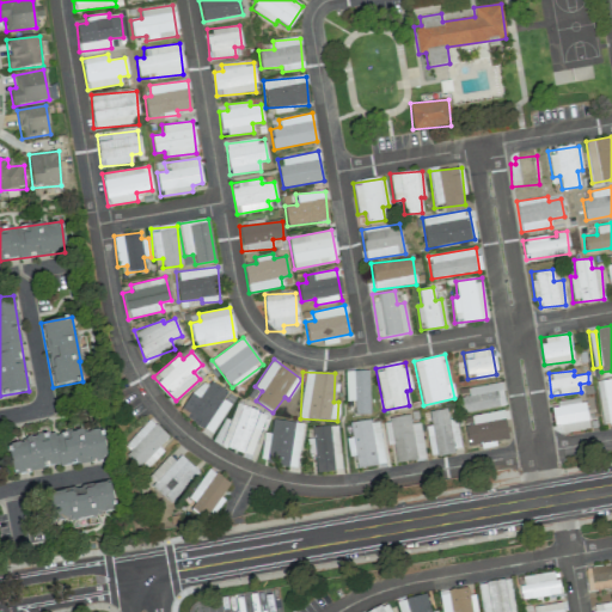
[(346,372),(346,412),(368,412),(367,372),(346,372)]
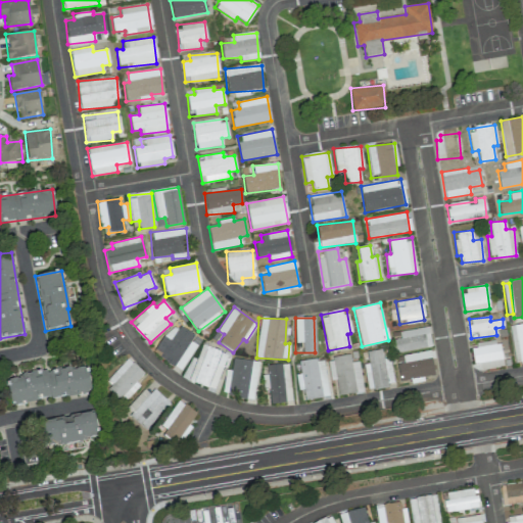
[(160,360),(182,371),(195,344),(190,341),(193,334),(170,323),(156,349),(163,353),(160,360)]
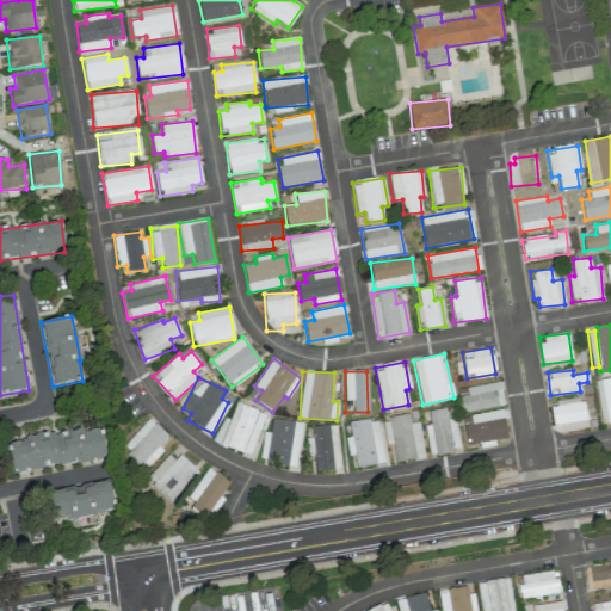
[(468,395),(460,397),(462,412),(504,405),(499,382),(466,388),(468,395)]
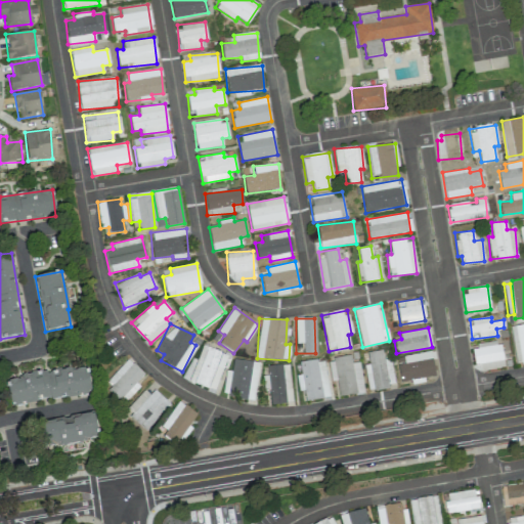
[(504,367),(500,343),(473,345),(475,370),(504,367)]
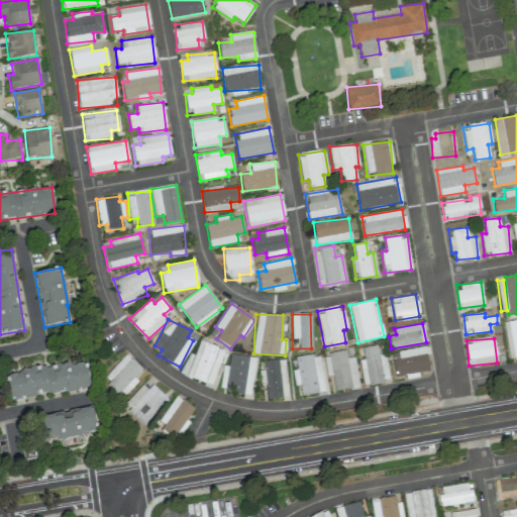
[(225,350),(199,340),(186,376),(211,386),(225,350)]
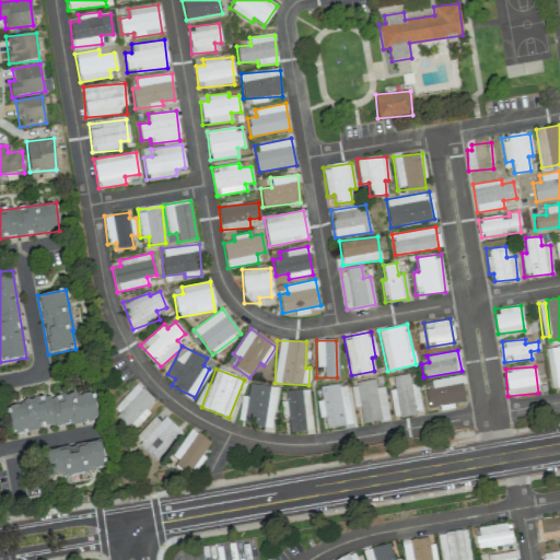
[(422,412),(418,383),(410,384),(408,374),(392,376),(393,389),(389,389),(393,417),(422,412)]
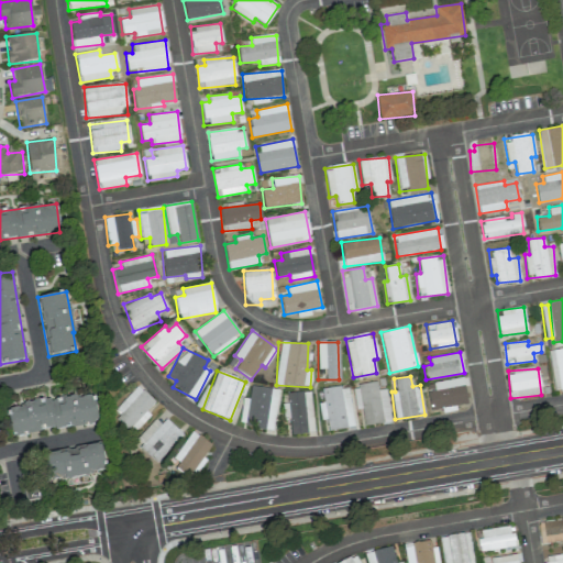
[(465,407),(461,381),(434,385),(438,411),(465,407)]
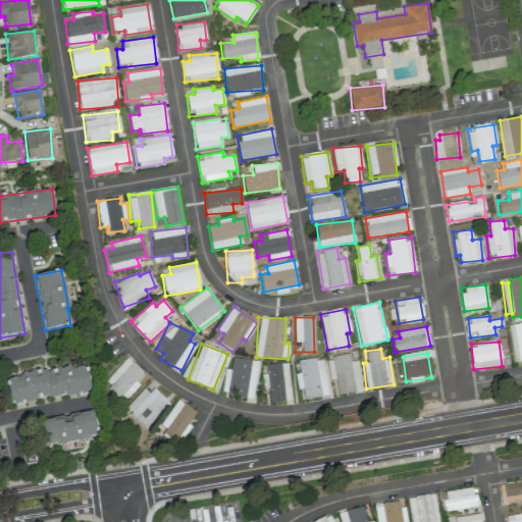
[(358,361),(350,362),(349,355),(327,358),(330,379),(334,378),(337,395),(362,392),(358,361)]
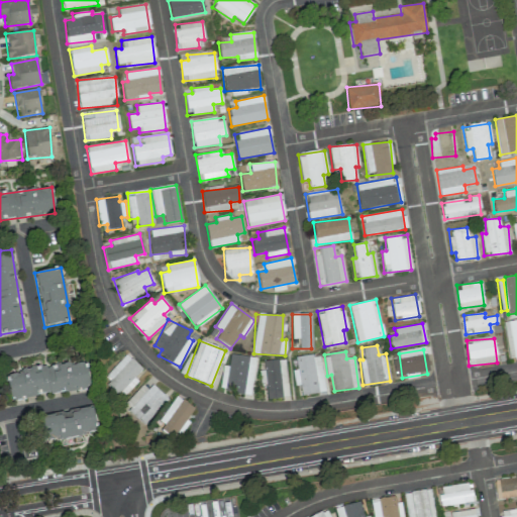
[(137,381),(134,378),(142,369),(125,353),(103,380),(123,397),(137,381)]
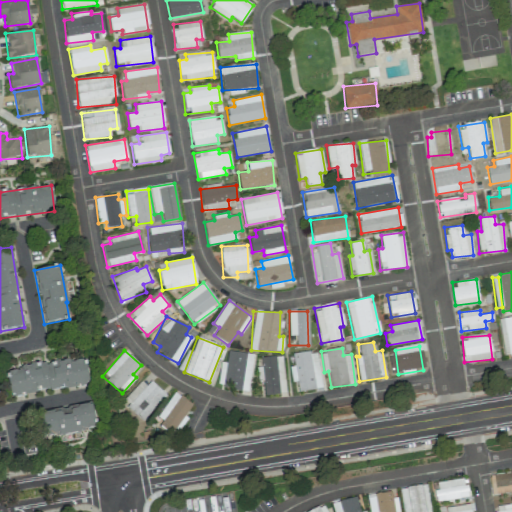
[(253,354),(228,351),(226,362),(221,362),(217,386),(248,390),(253,354)]
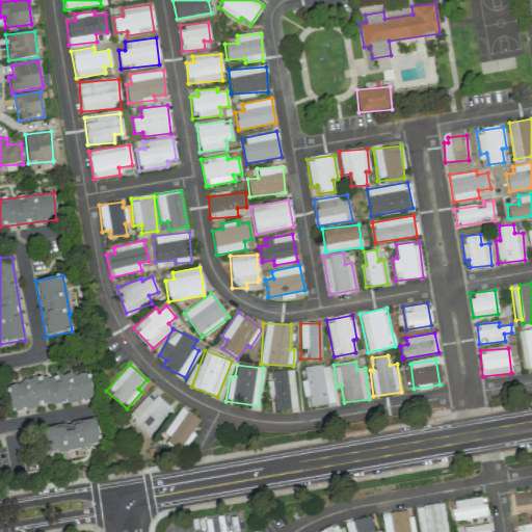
[(334,404),(329,365),(303,368),(306,379),(301,380),(302,397),(309,396),(310,406),(334,404)]
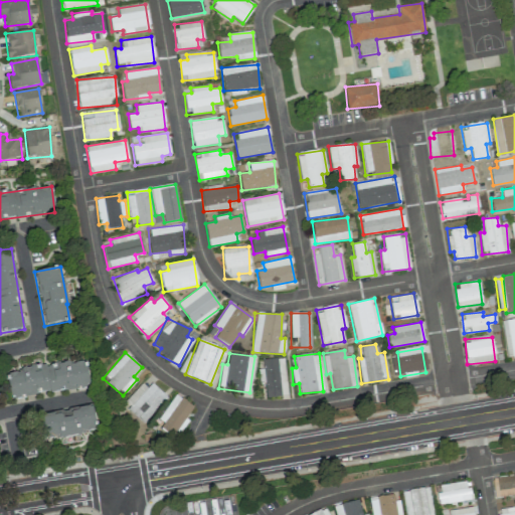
[(90,385),(84,358),(21,370),(22,371),(6,374),(10,399),(90,385)]
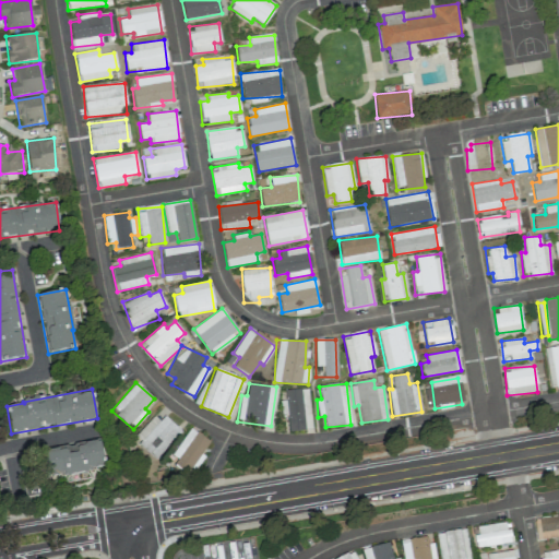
[(310,430),(309,389),(284,390),(285,401),(281,401),(281,416),(287,416),(288,431),(310,430)]
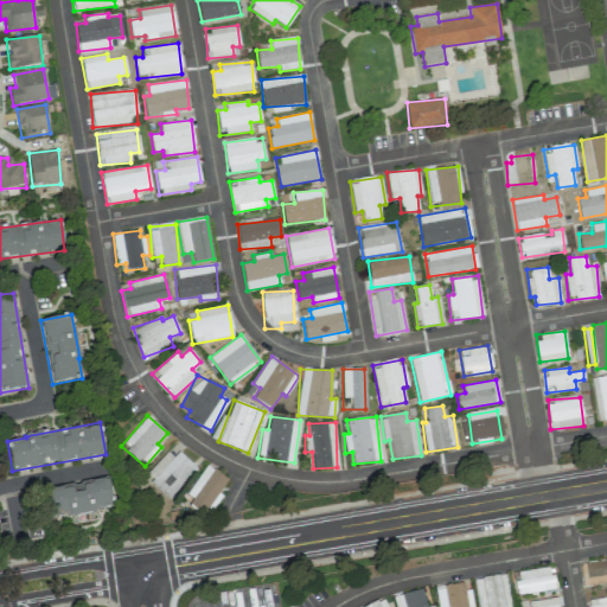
[(196,471),(171,447),(144,475),(168,499),(196,471)]
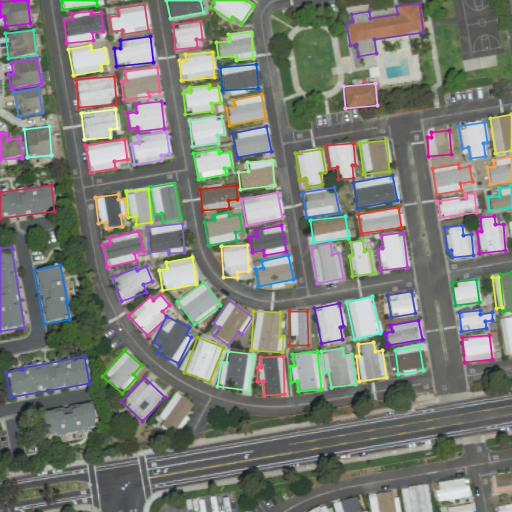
[(175,434),(186,418),(184,416),(192,404),(175,392),(155,419),(175,434)]
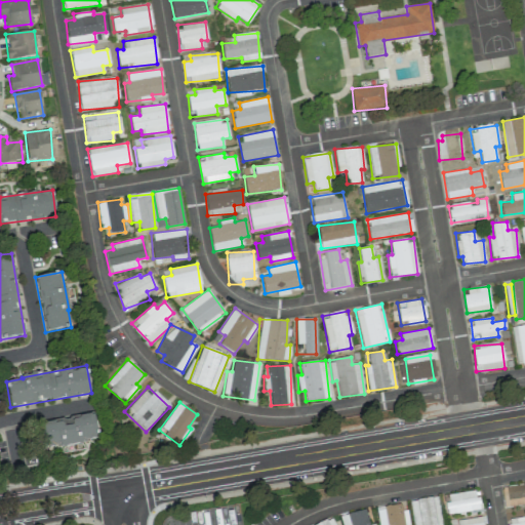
[(37,422),(41,449),(98,440),(94,413),(37,422)]
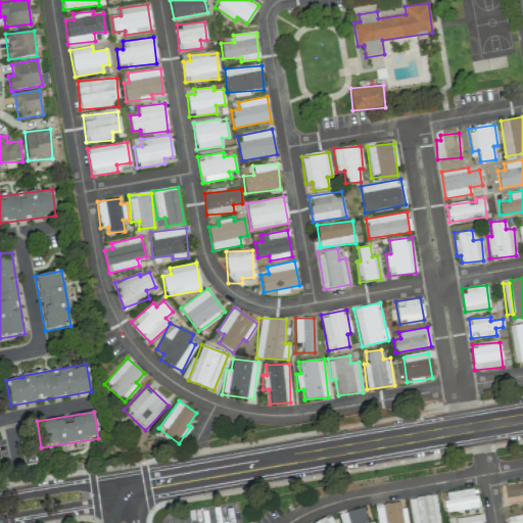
[(522,503),(522,482),(505,483),(505,504),(522,503)]
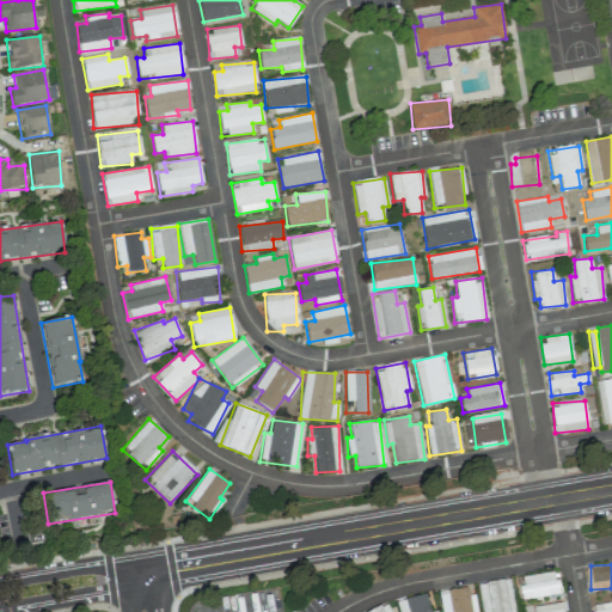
[(520,600),(560,594),(556,571),(516,577),(520,600)]
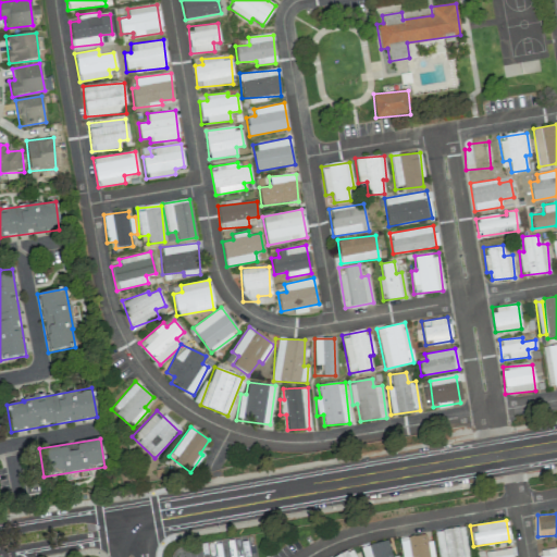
[(469,556),(463,527),(434,531),(438,556),(469,556)]
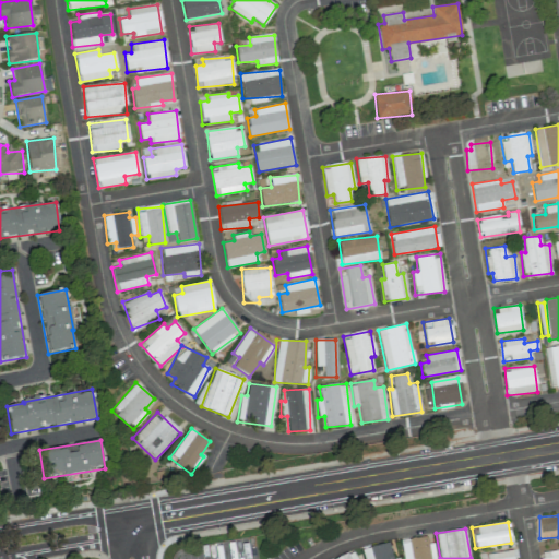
[(432,558),(431,536),(401,539),(403,558),(432,558)]
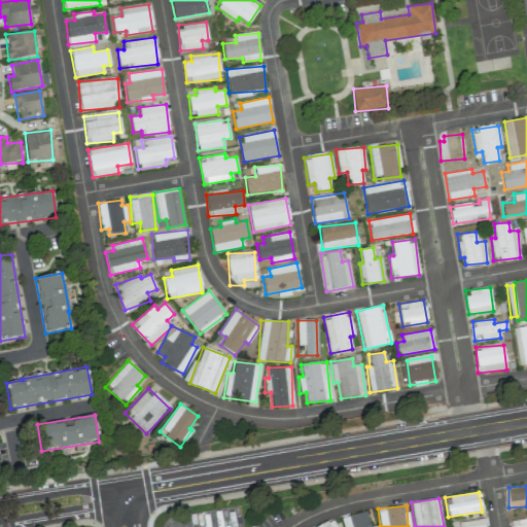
[(375,526),(374,526),(370,526),(366,512),(342,518),(343,526),(375,526)]
